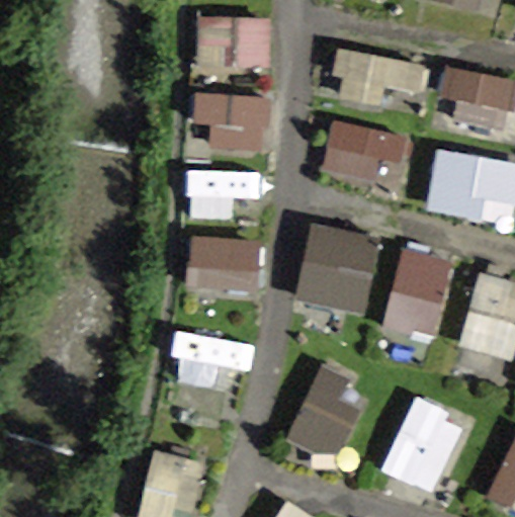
[(416,0),(497,14),(499,0),(416,0)]
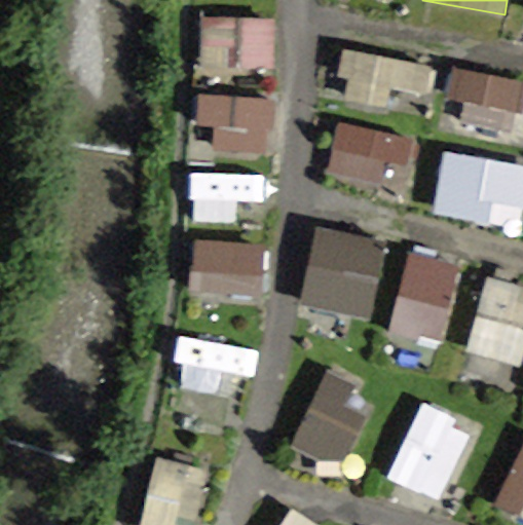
[(198,74),(272,75),(273,17),(199,16),(198,74)]
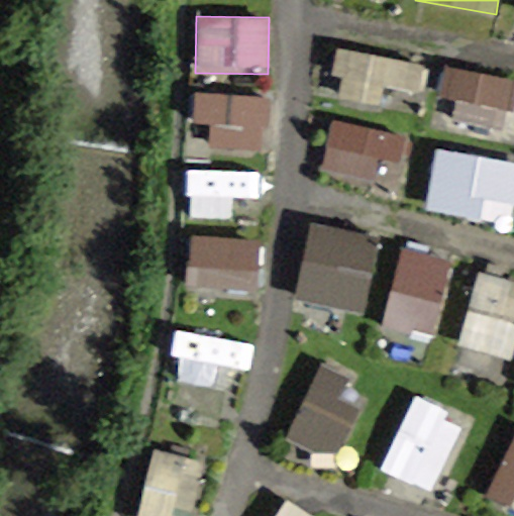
[(339,55),(337,102),(419,106),(421,58),(339,55)]
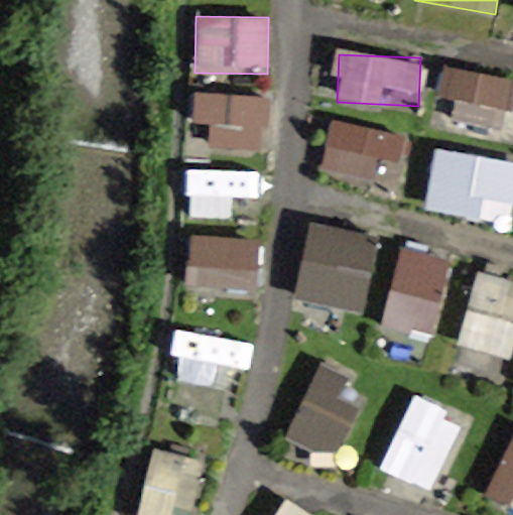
[(512,78),(442,66),(437,96),(512,108),(512,78)]
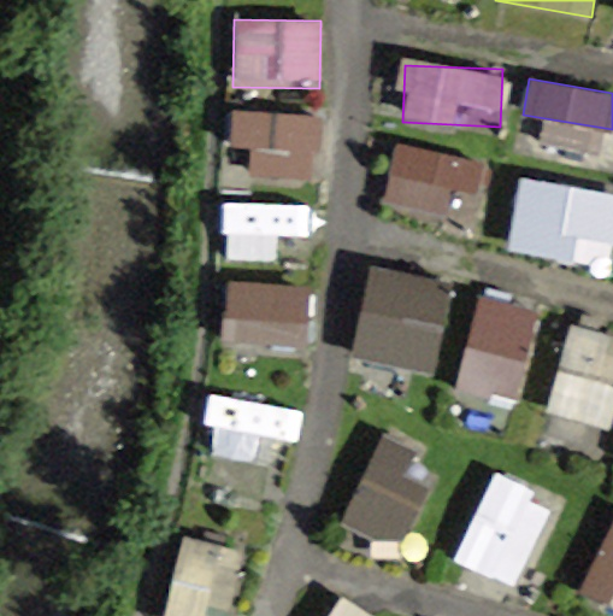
[(237,180),(316,185),(320,116),(242,111),(237,180)]
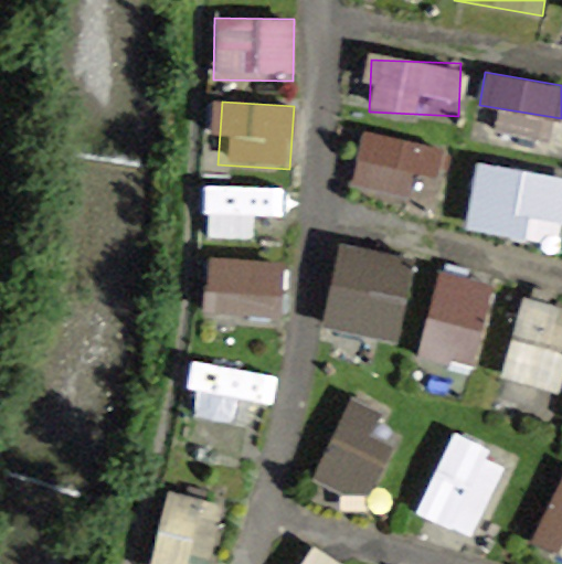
[(431,210),(445,150),(364,131),(350,190),(431,210)]
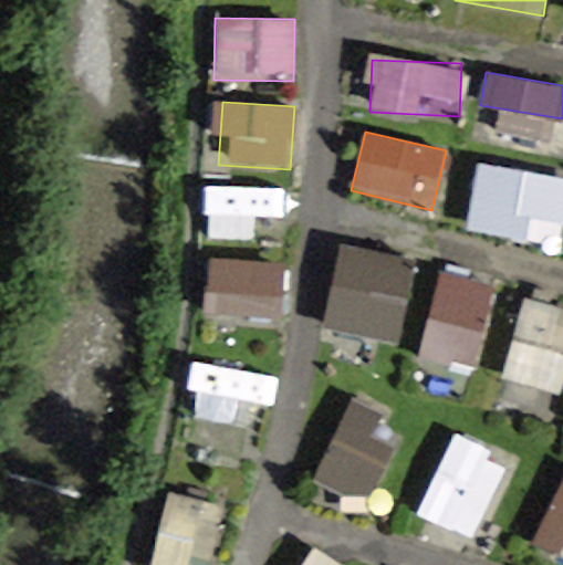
[(562,244),(562,174),(473,165),(467,236),(562,244)]
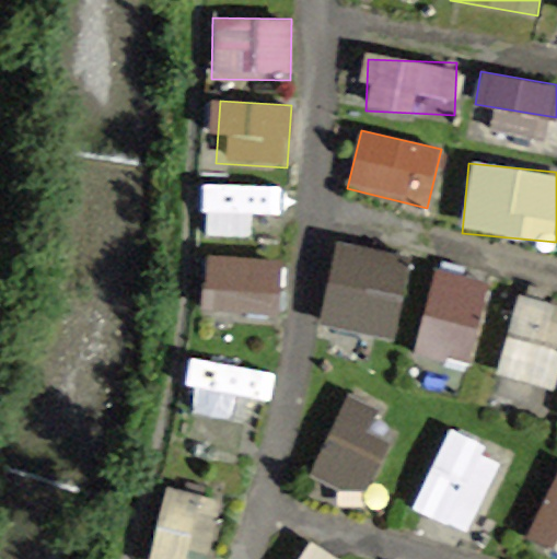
[(205,230),(282,226),(281,184),(202,186),(205,230)]
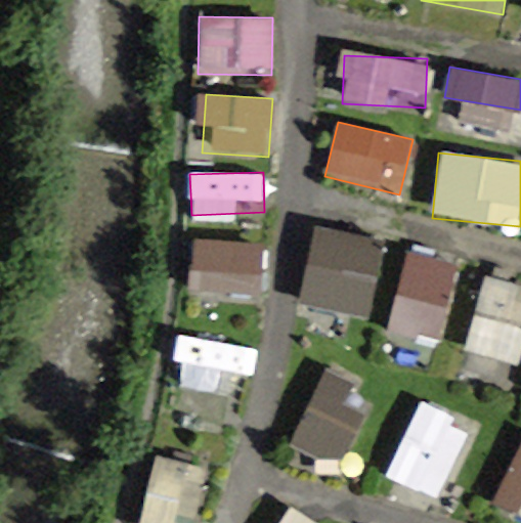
[(299,303),(370,318),(387,242),(316,225),(299,303)]
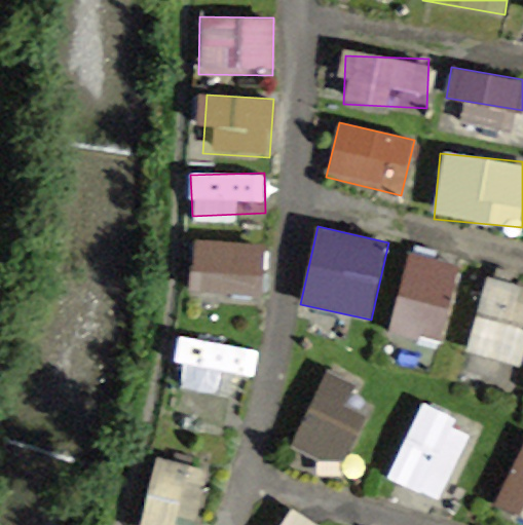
[(261,300),(266,246),(192,238),(187,293),(261,300)]
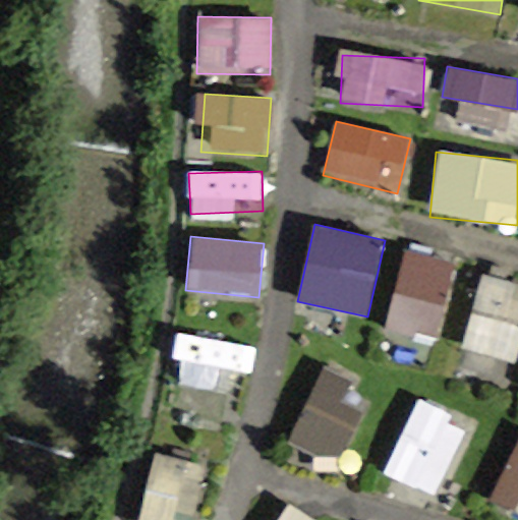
[(386,330),(438,344),(457,274),(405,260),(386,330)]
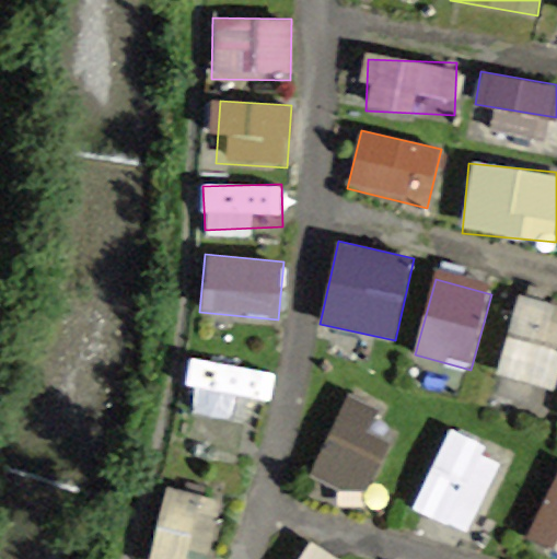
[(554,388),(556,376),(556,303),(519,293),(497,373),(554,388)]
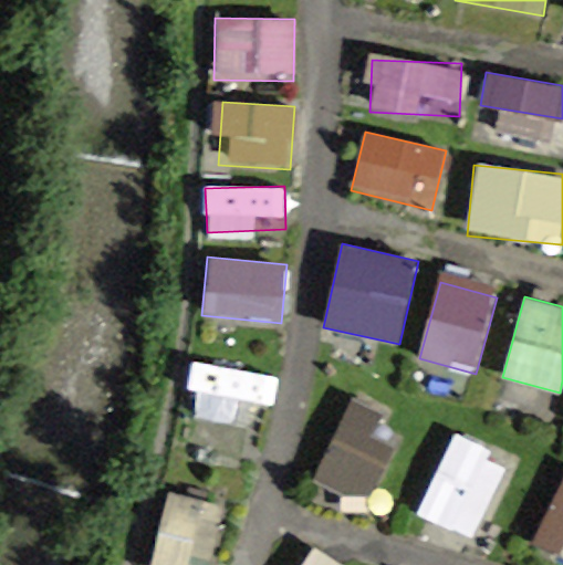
[(190,362),(185,388),(269,405),(274,378),(190,362)]
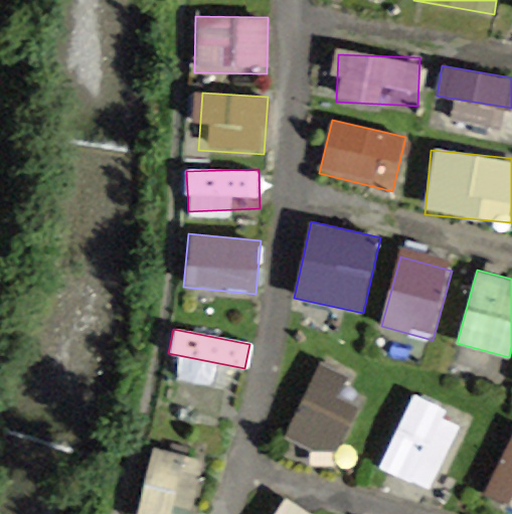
[(362,393),(313,371),(285,436),(335,457),(362,393)]
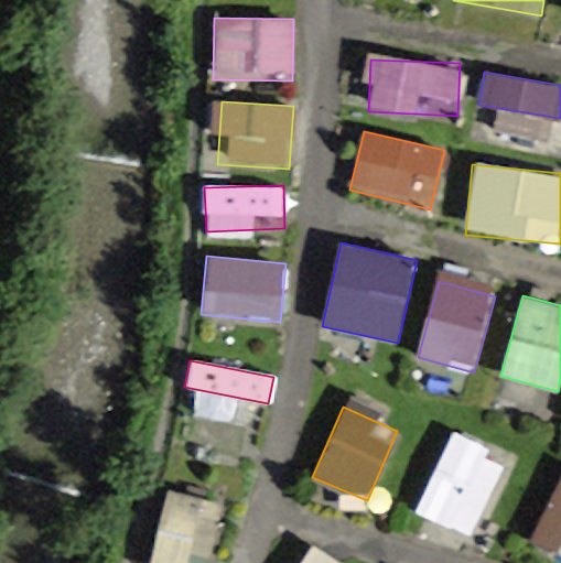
[(445,436),(418,517),(477,537),(505,456),(445,436)]
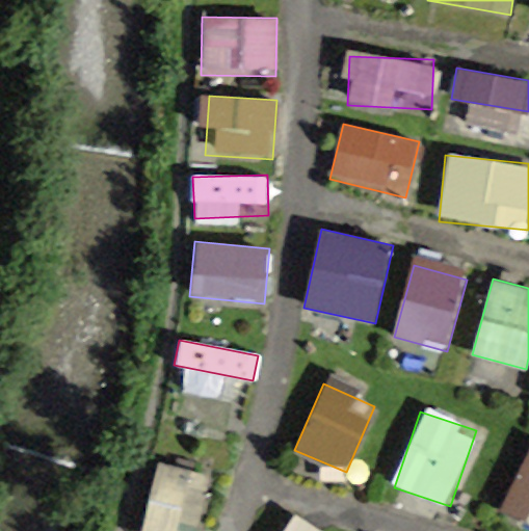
[(528,525),(528,440),(499,513),(528,525)]
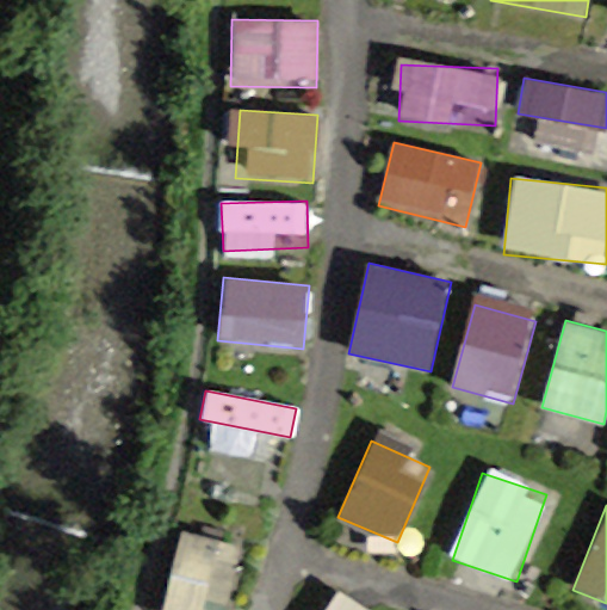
[(180,531),(160,609),(224,609),(241,546),(180,531)]
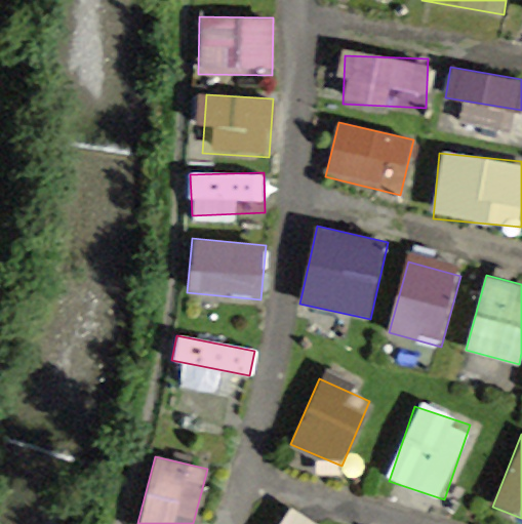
[(315,523),(317,522),(287,506),(277,523),(315,523)]
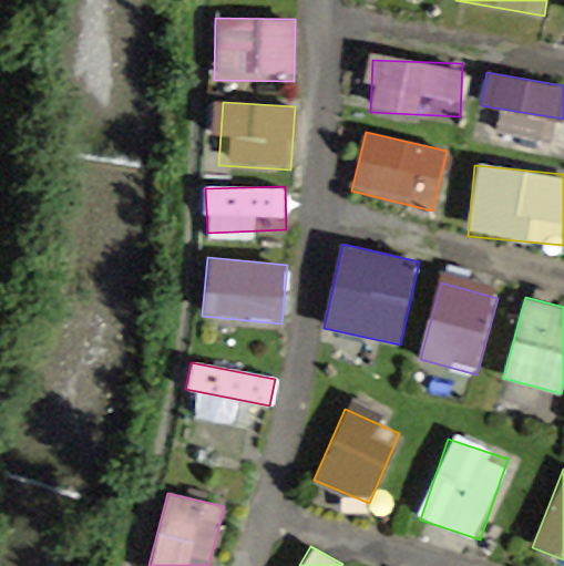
All buildings are outlined.
